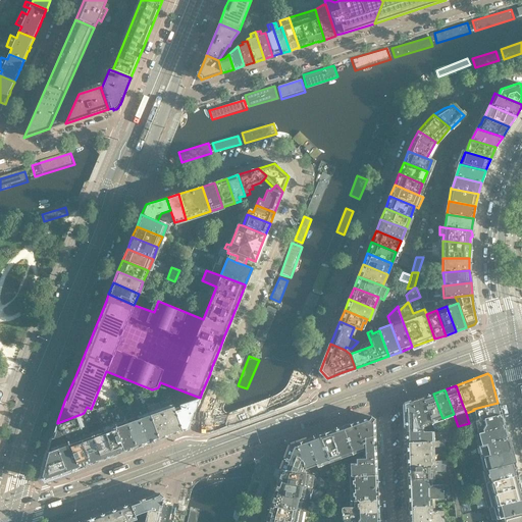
[(442,418),(433,394),(422,398),(431,422),(442,418)]
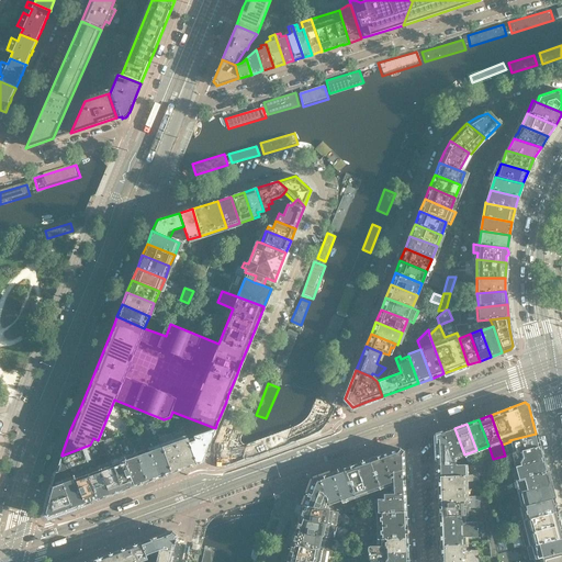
[(202,462),(215,428),(186,438),(195,464),(202,462)]
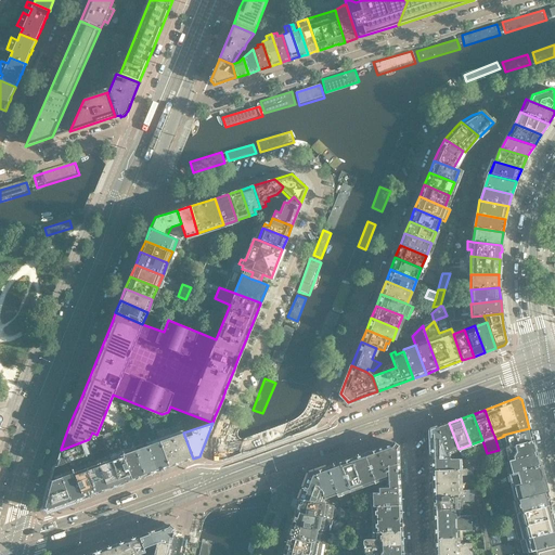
[(459,449),(449,423),(437,427),(447,453),(459,449)]
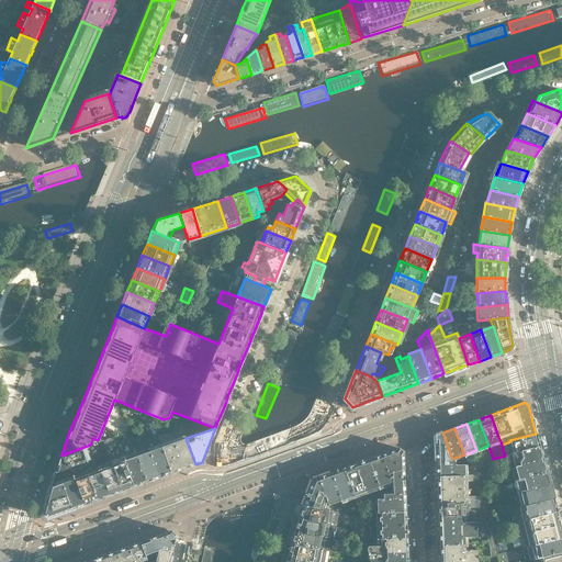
[(453,462),(452,459),(442,433),(436,435),(435,437),(436,463),(453,462)]
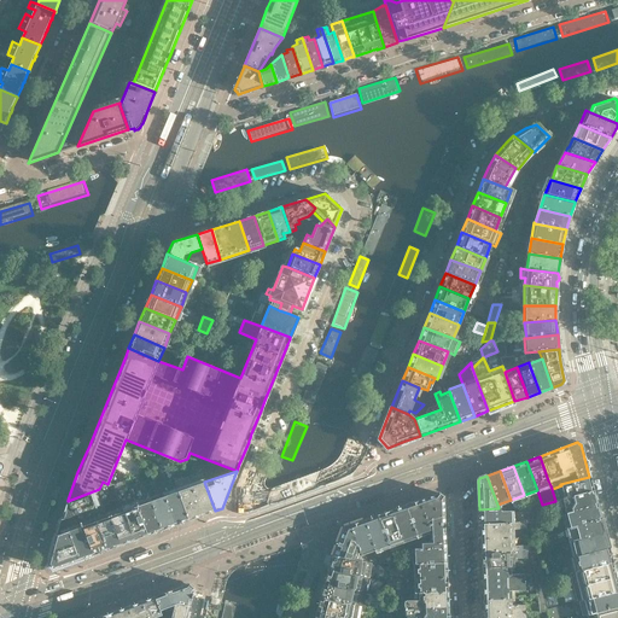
[(593,490),(589,477),(560,484),(561,485),(564,499),(593,490)]
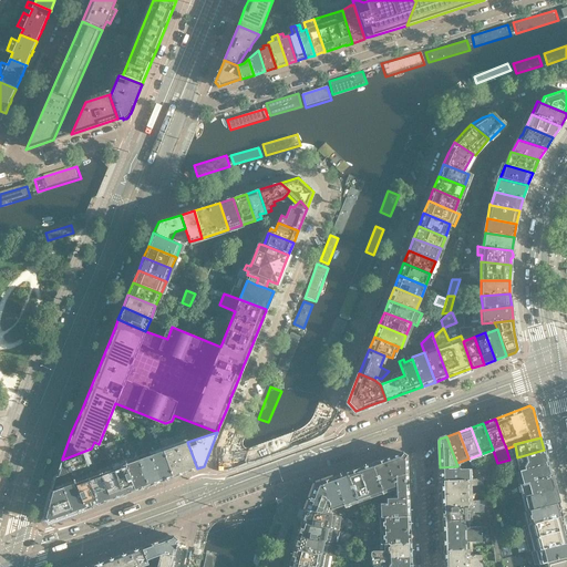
[(197,468),(187,442),(186,439),(174,444),(185,473),(197,468)]
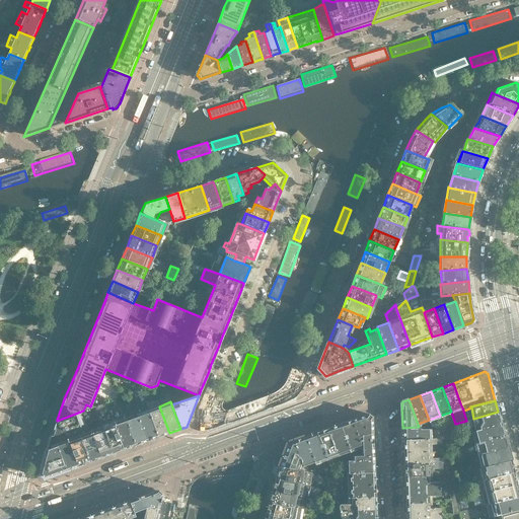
[(76,427),(87,423),(99,419),(102,427),(112,453),(124,449),(114,423),(113,421),(110,415),(106,402),(83,411),(57,421),(56,421),(51,436),(65,431),(76,427)]
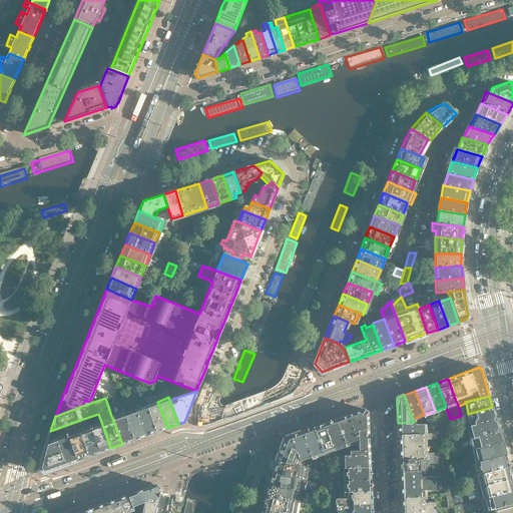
[(167,428),(157,402),(146,406),(155,432),(167,428)]
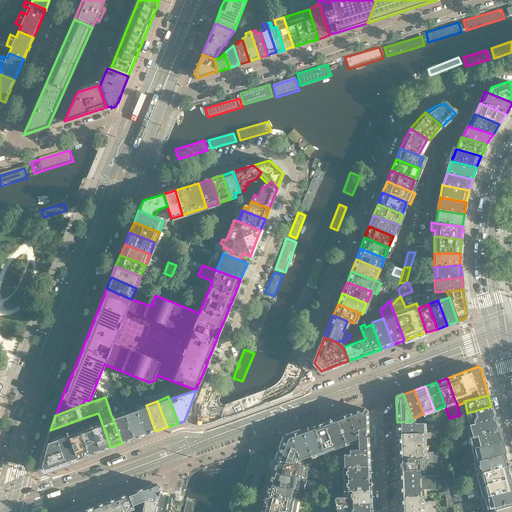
[(155,431),(146,405),(134,409),(144,435),(155,431)]
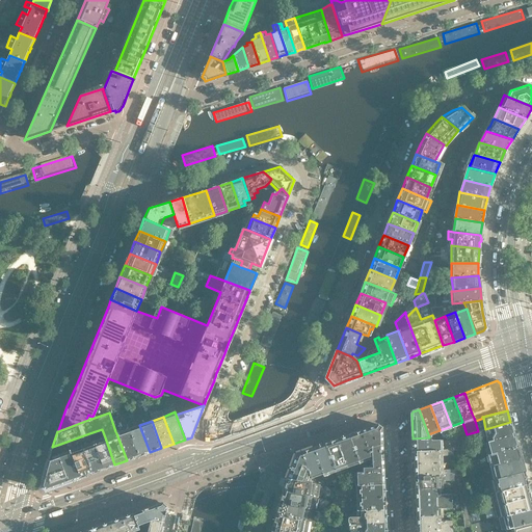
[(513,434),(510,422),(485,429),(479,431),(482,443),(513,434)]
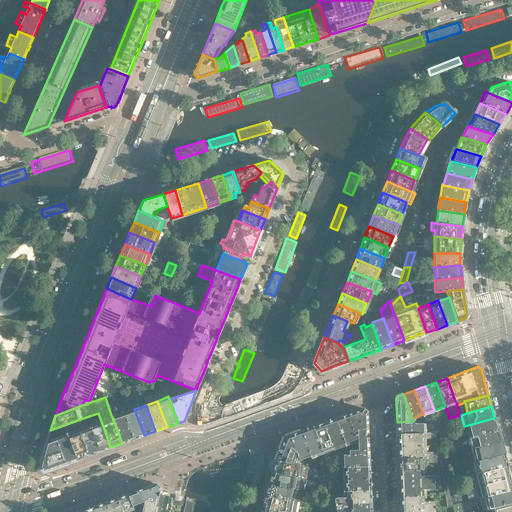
[(367,430),(367,411),(363,408),(346,415),(353,435),(359,434),(367,430)]
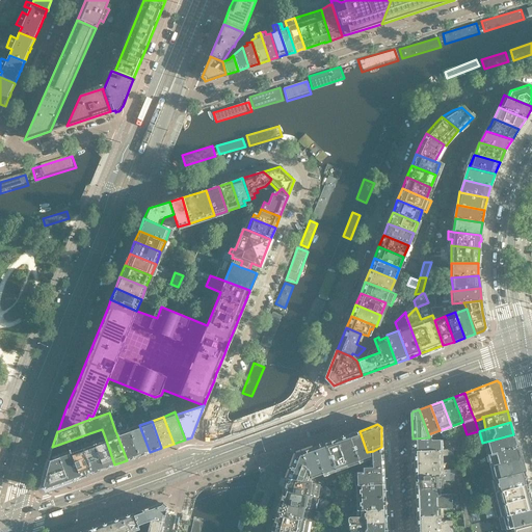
[(150,452),(139,425),(128,429),(138,456),(150,452)]
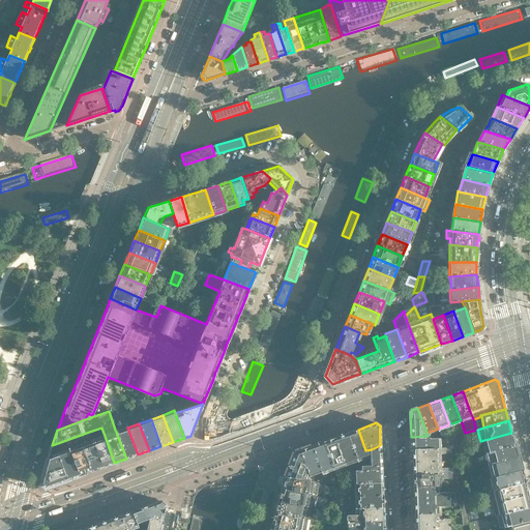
[(138,454),(127,428),(116,432),(126,459),(138,454)]
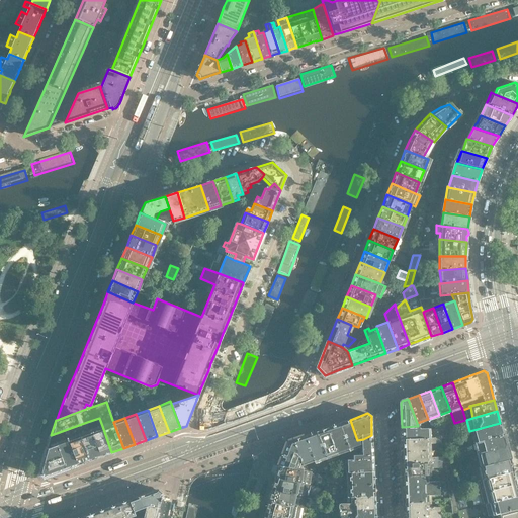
[(359,445),(357,440),(350,420),(339,424),(348,449),(359,445)]
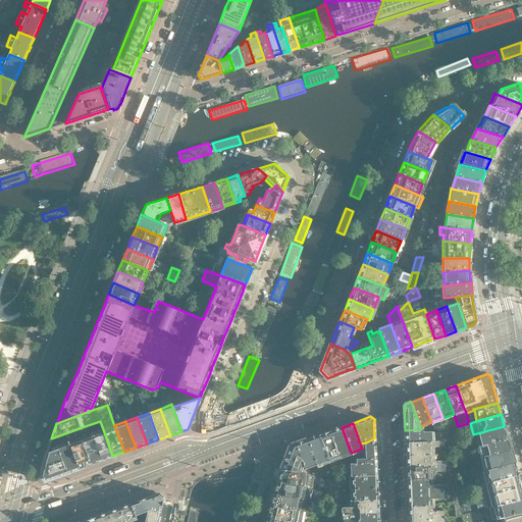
[(90,465),(101,461),(91,433),(87,435),(86,431),(90,429),(88,425),(76,429),(79,434),(80,433),(82,437),(80,437),(90,465)]
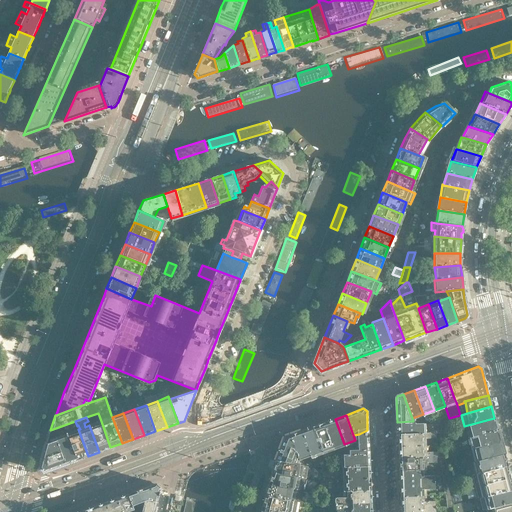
[(452,429),(449,418),(441,420),(441,422),(442,432),(452,429)]
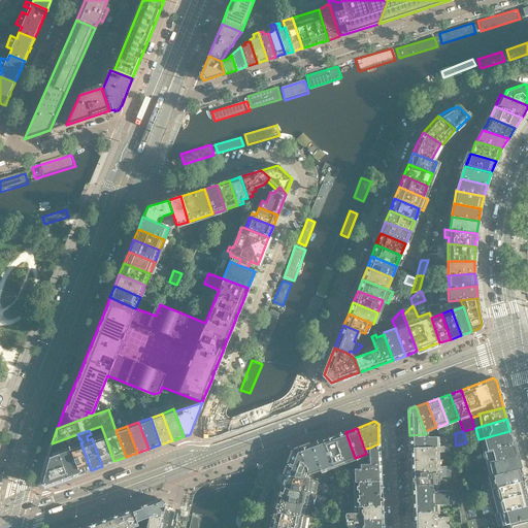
[(457,458),(463,457),(486,451),(510,443),(513,443),(509,431),(479,439),(466,442),(456,446),(456,447),(457,458)]
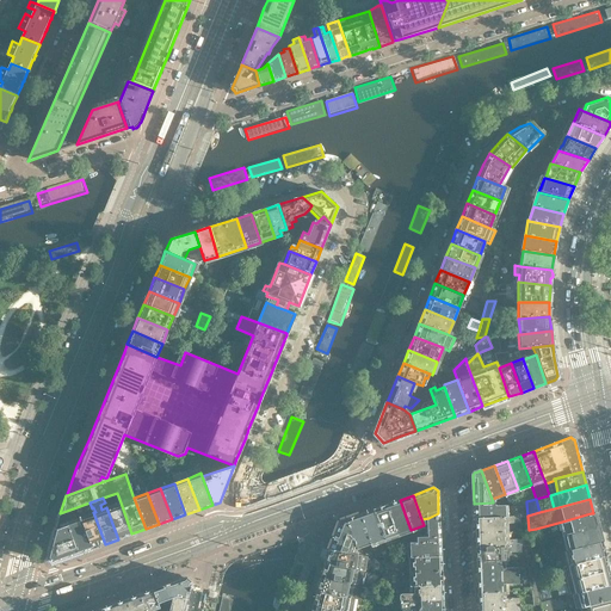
[(411,530),(400,500),(386,505),(396,535),(411,530)]
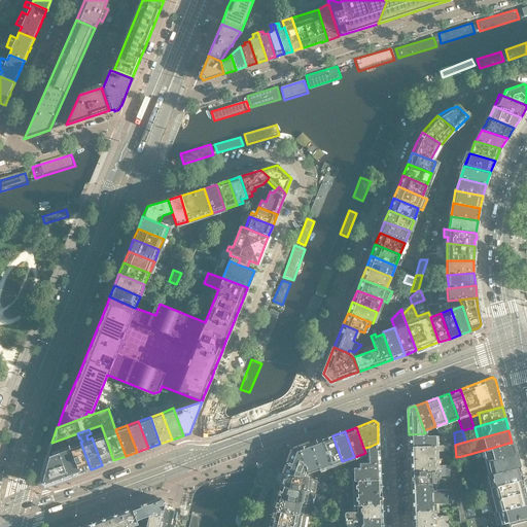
[(80,442),(79,438),(77,433),(66,437),(78,473),(91,469),(80,442)]
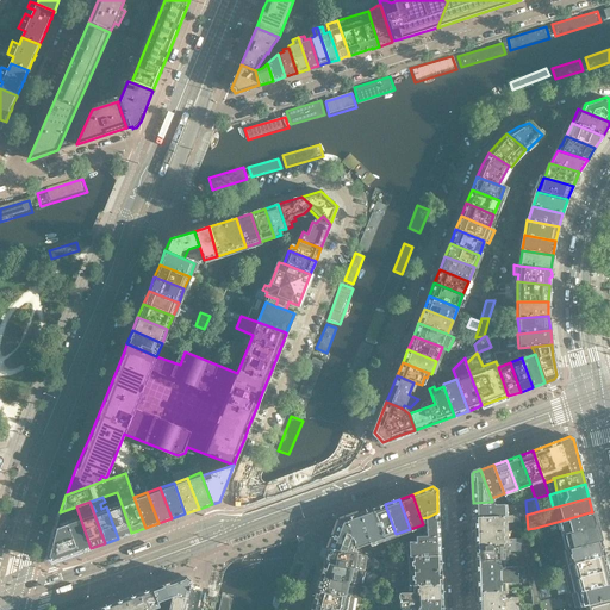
[(131,533),(120,502),(106,506),(118,539),(131,533)]
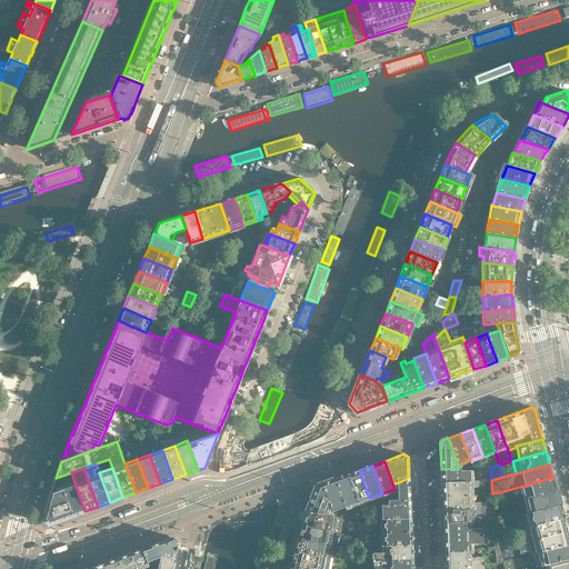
[(491,480),(490,469),(459,470),(459,468),(441,469),(441,483),(479,481),(487,481),(491,481),(491,480)]
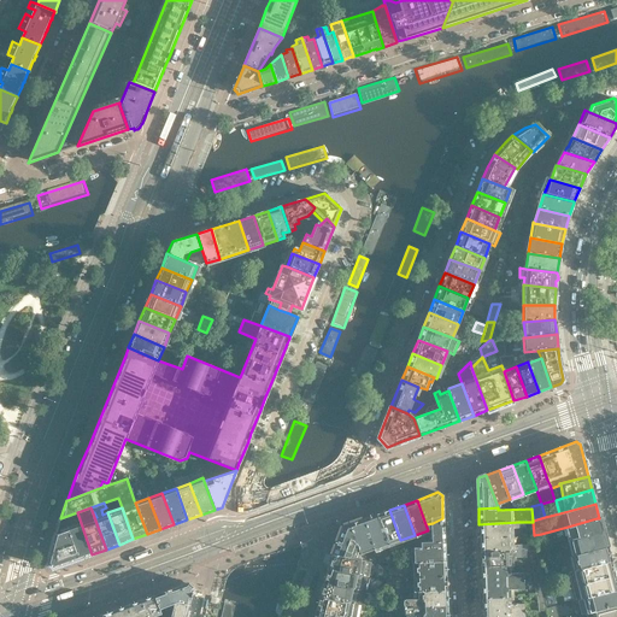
[(445,562),(413,564),(405,564),(404,550),(400,540),(389,510),(376,515),(394,564),(394,577),(385,577),(385,580),(383,594),(419,592),(446,591),(445,562)]
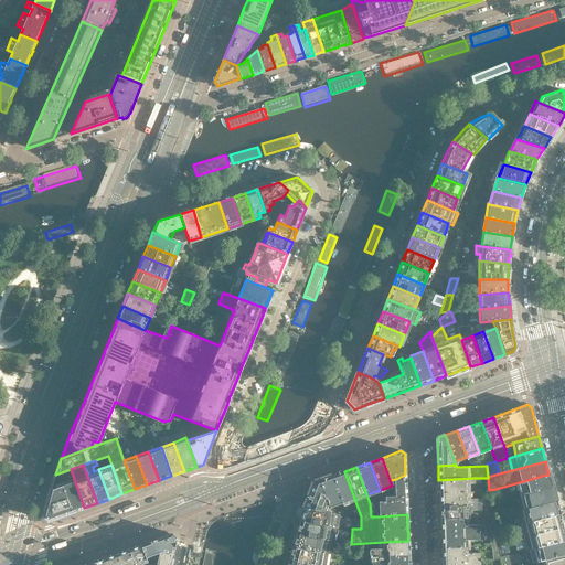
[(84,508),(71,469),(55,475),(51,490),(46,507),(43,518),(48,521),(84,508)]
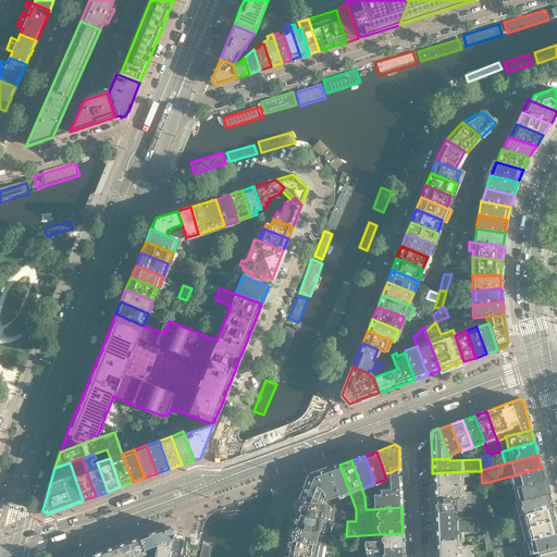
[(356,509),(339,465),(327,469),(336,494),(342,508),(348,509),(356,509)]
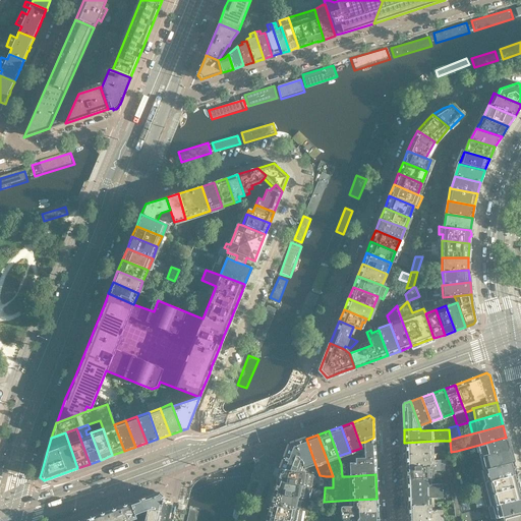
[(374,462),(373,438),(365,442),(365,458),(353,459),(354,463),(374,462)]
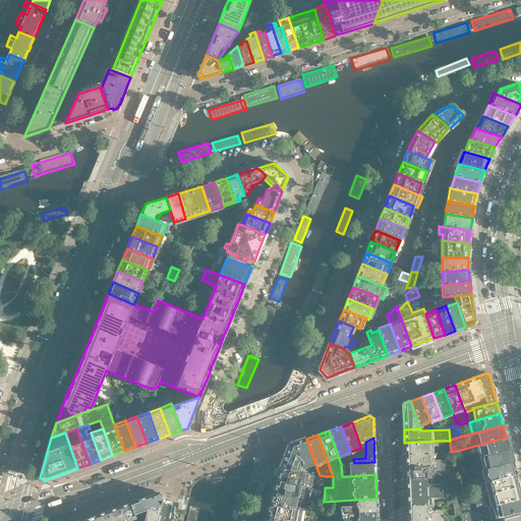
[(506,438),(504,438),(479,445),(481,452),(479,452),(480,457),(482,457),(509,450),(506,438)]
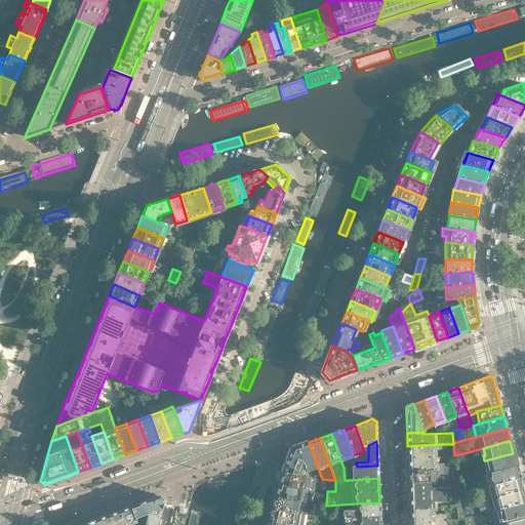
[(317,466),(309,442),(296,446),(305,470),(317,466)]
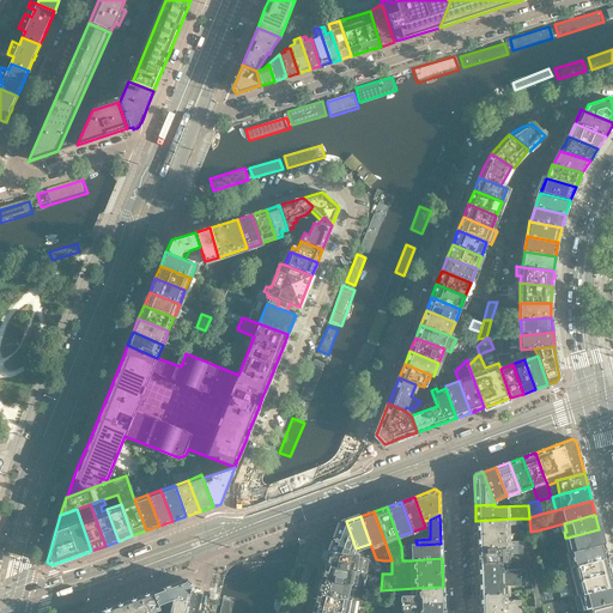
[(503,534),(503,526),(516,526),(516,519),(475,521),(477,535),(503,534)]
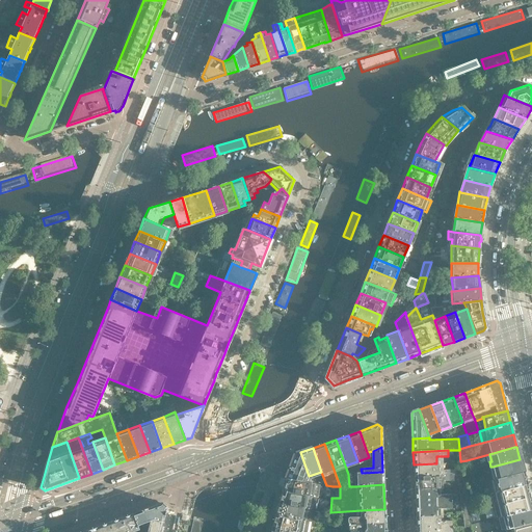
[(312,483),(309,476),(300,452),(295,454),(287,479),(312,483)]
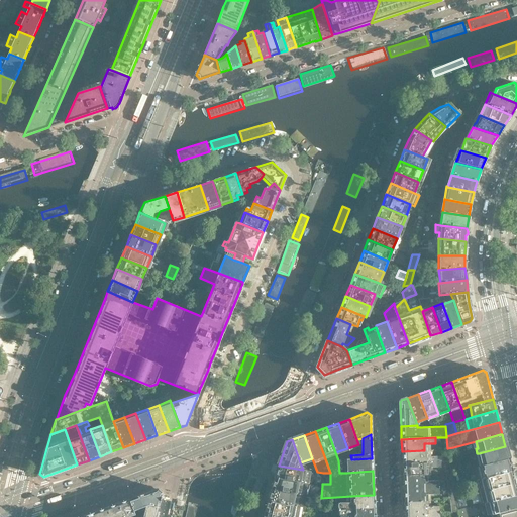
[(508,458),(505,446),(479,453),(481,460),(479,460),(480,466),(483,466),(508,458)]
